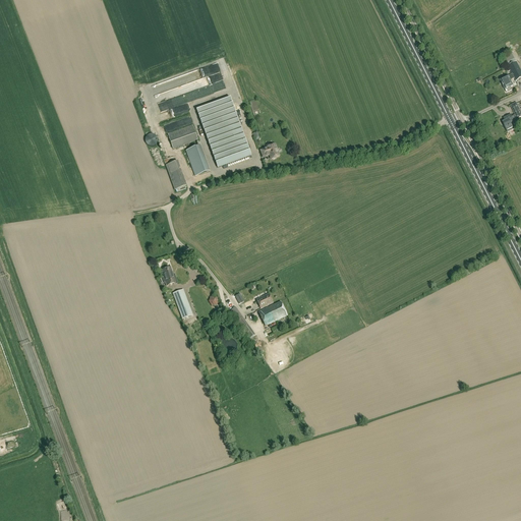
[(519,61),(517,56),(510,58),(512,64),(519,61)]
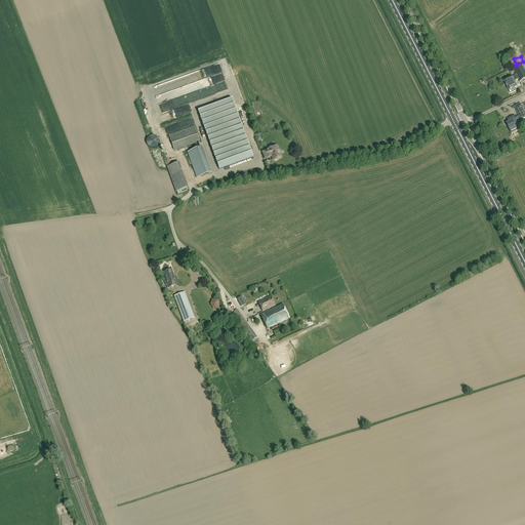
[(513,77),(515,82),(518,80),(520,83),(524,79),(524,72),(520,63),(512,68),(516,76),(513,77)]
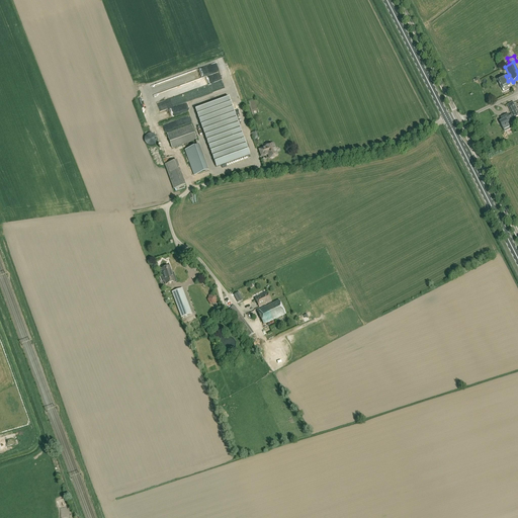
[(508,81),(506,76),(505,76),(497,80),(502,90),(503,92),(509,89),(508,87),(510,86),(508,81)]
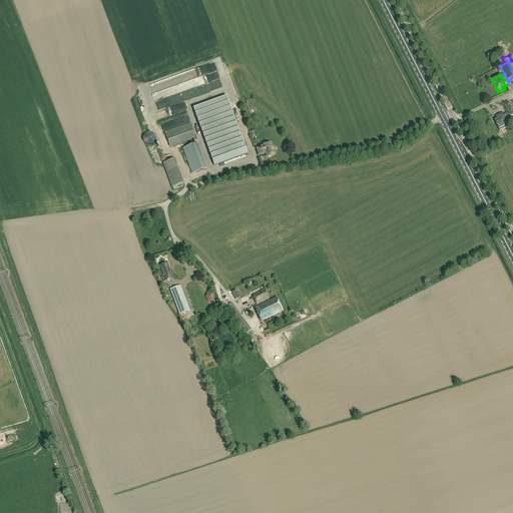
[(190,83),(153,93),(156,102),(177,97),(178,99),(222,87),(220,79),(205,83),(204,77),(194,80),(195,83),(191,84),(190,83)]
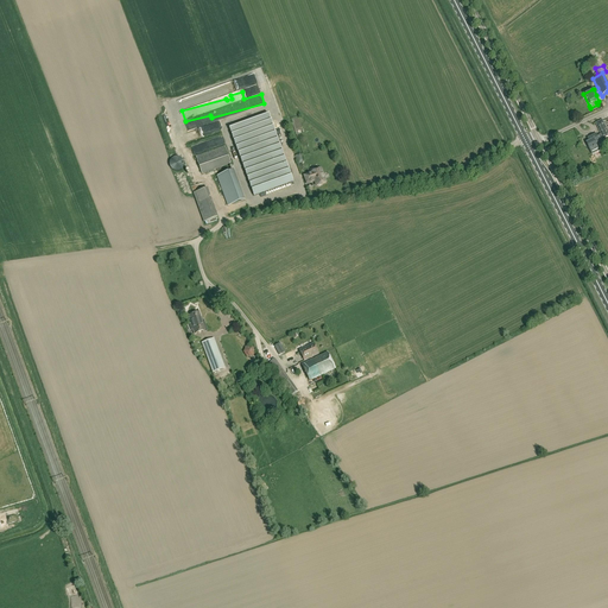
[(253,196),(293,182),(268,115),(229,130),(253,196)]
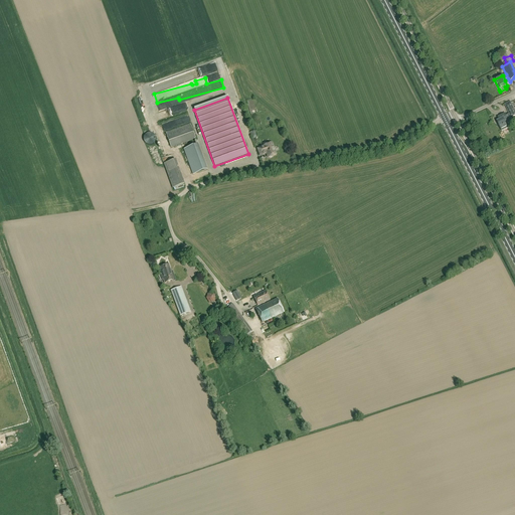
[(166,117),(190,109),(188,102),(163,110),(166,117)]
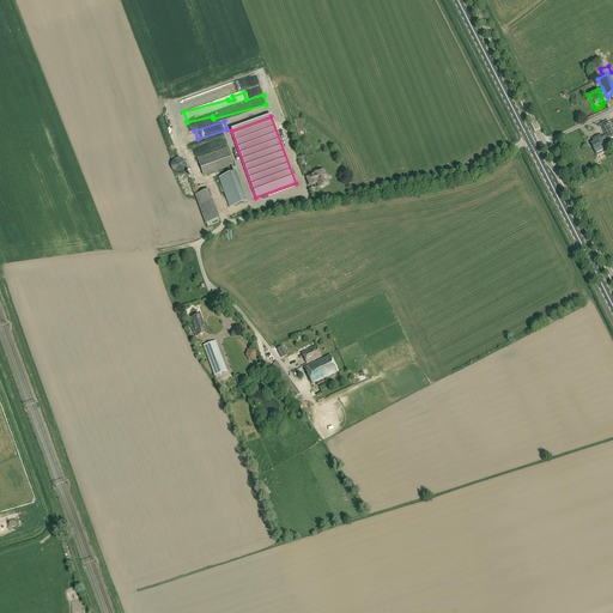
[(612,127),(611,129),(610,125),(602,128),(608,140),(612,138),(612,132),(612,127)]
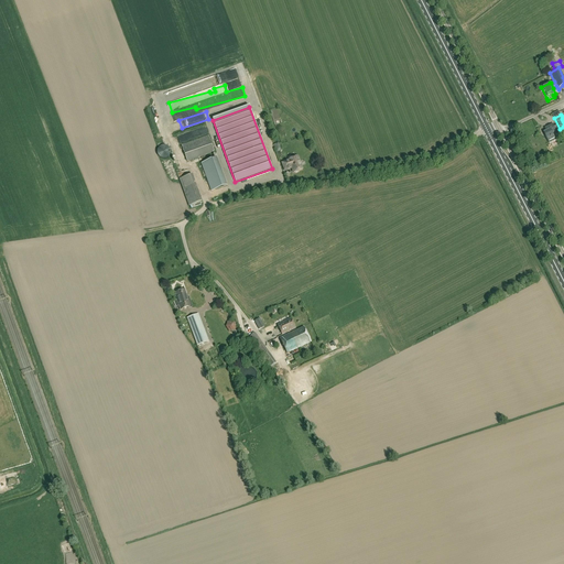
[(544,133),(549,143),(556,140),(553,133),(556,131),(554,126),(552,126),(546,128),(545,130),(546,132),(544,133)]
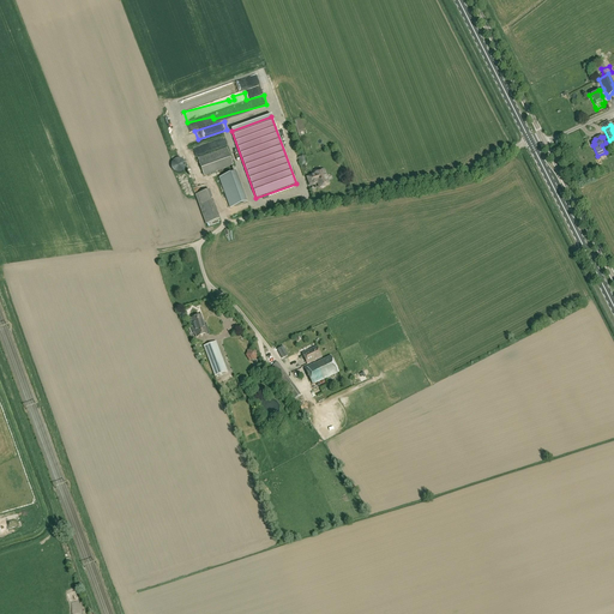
[(233,166),(227,148),(198,158),(204,176),(233,166)]
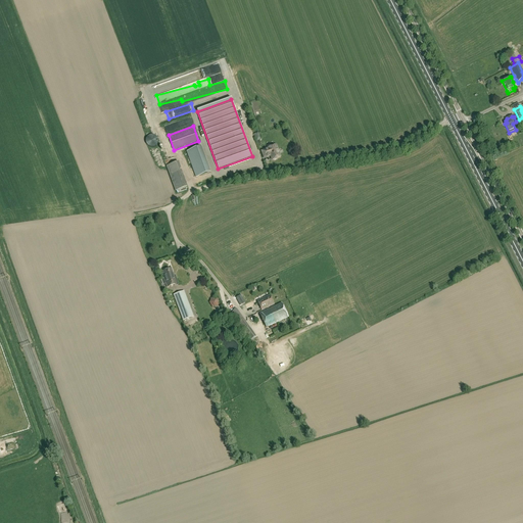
[(466,134),(463,135),(469,147),(472,145),(466,134)]
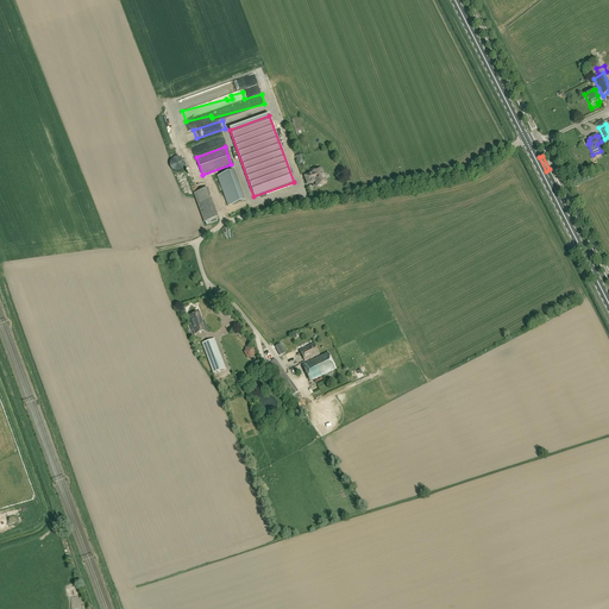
[(170,167),(171,169),(173,170),(175,171),(177,173),(179,171),(181,170),(182,169),(183,167),(184,164),(183,162),(182,161),(181,158),(179,157),(175,157),(174,158),(171,161),(170,162),(170,164),(170,167)]
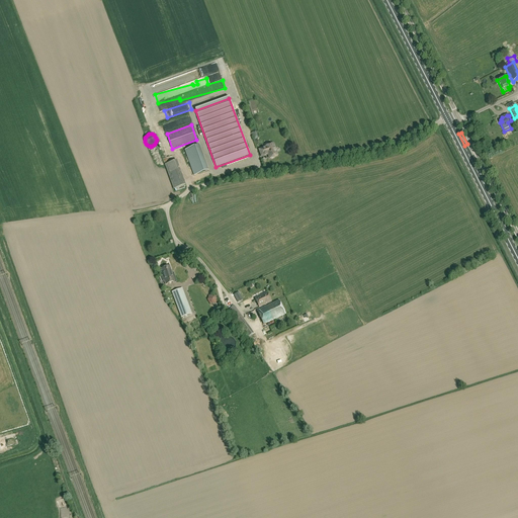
[(261,157),(267,155),(268,156),(269,159),(270,158),(271,159),(273,158),(274,157),(277,156),(273,144),(265,147),(258,150),(261,157)]
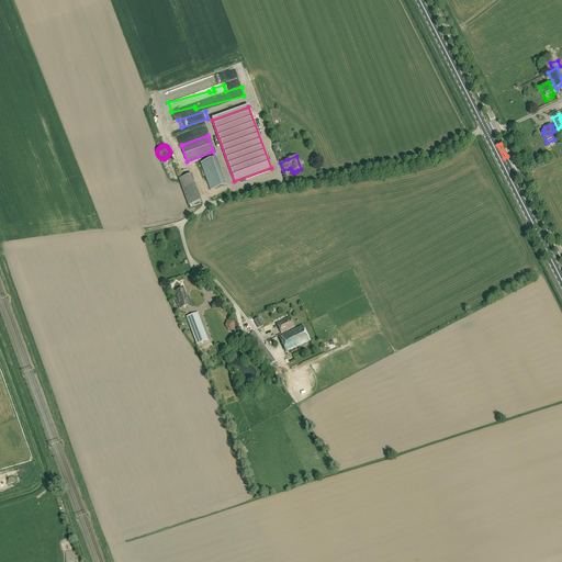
[(215,157),(200,163),(211,190),(225,184),(215,157)]
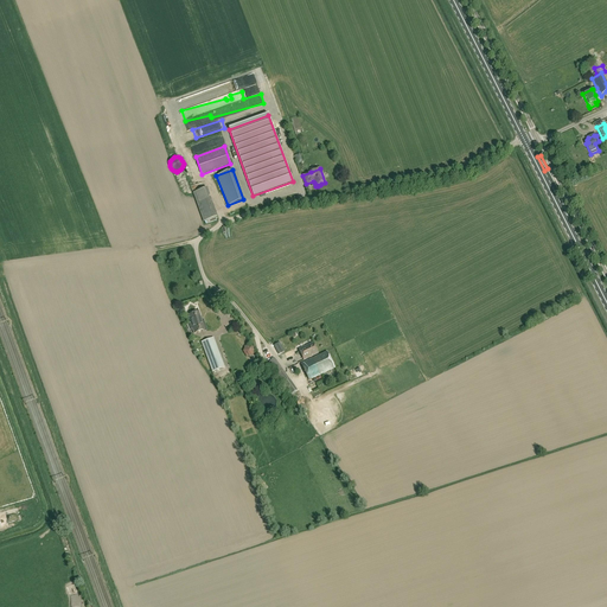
[(197,191),(206,219),(221,216),(211,186),(197,191)]
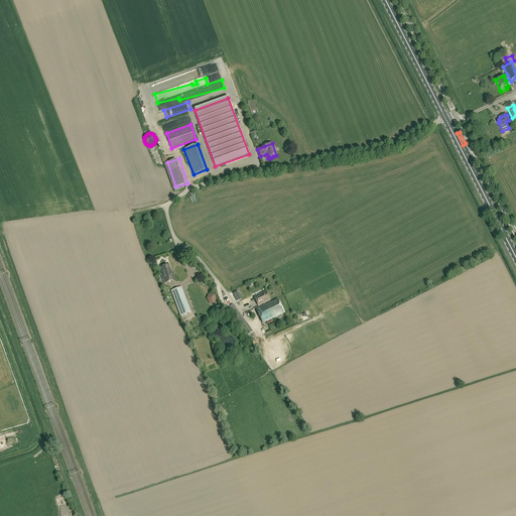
[(169,265),(160,268),(162,275),(161,275),(164,283),(174,280),(171,272),(169,265)]
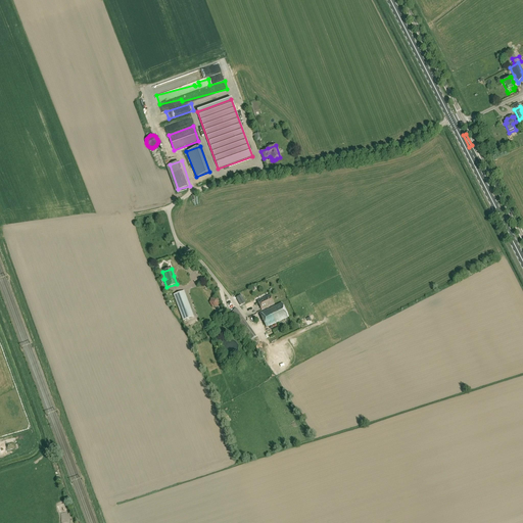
[(193,317),(184,291),(174,295),(183,321),(193,317)]
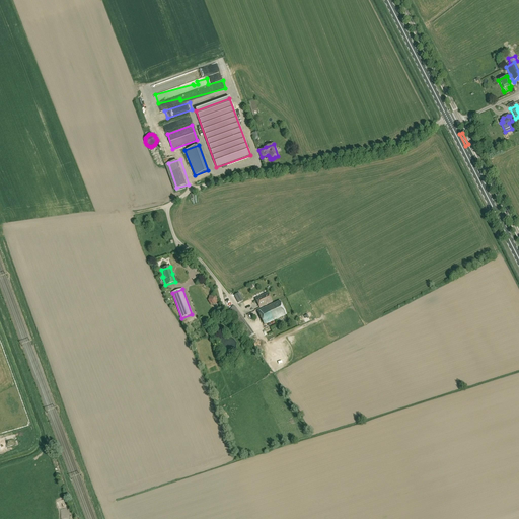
[(260,308),(272,302),(268,293),(255,299),(260,308)]
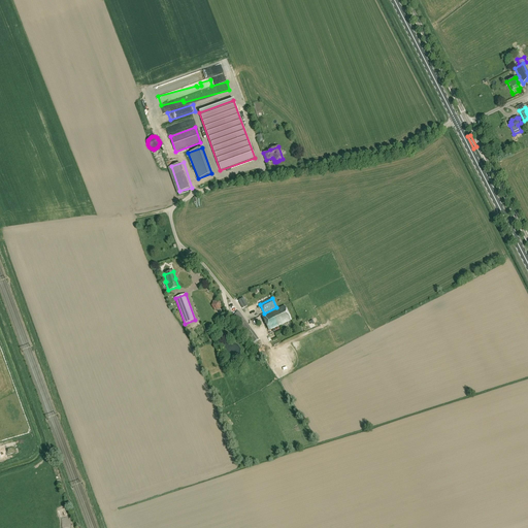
[(220,301),(213,301),(210,305),(213,310),(220,310),(222,306),(220,301)]
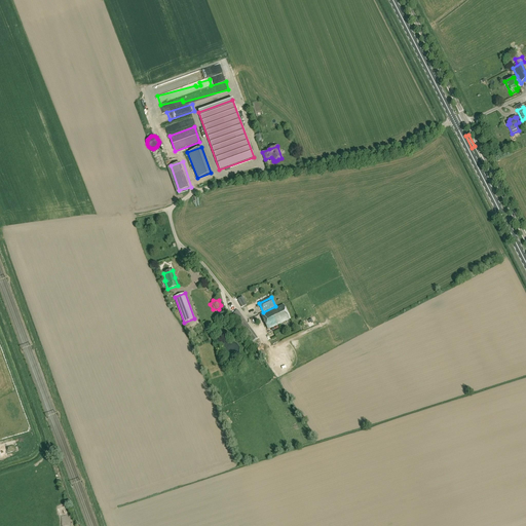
[(283,305),(274,309),(261,315),(267,330),(290,320),(283,305)]
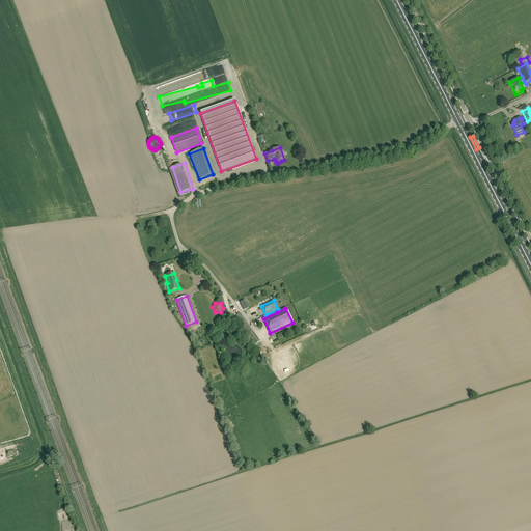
[(234,317),(248,335),(254,345),(259,341),(253,332),(240,313),(234,317)]
